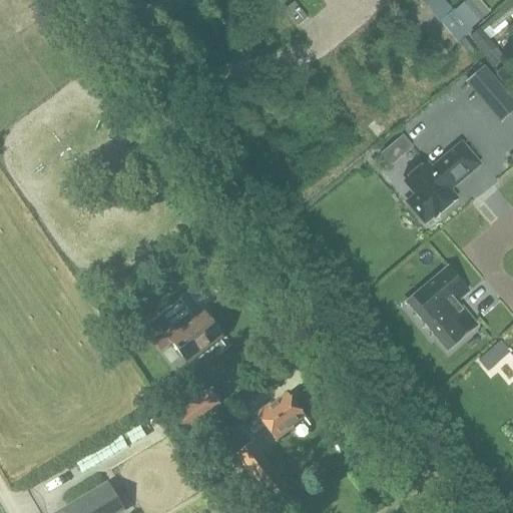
[(130,0),(102,0),(112,14),(130,0)]
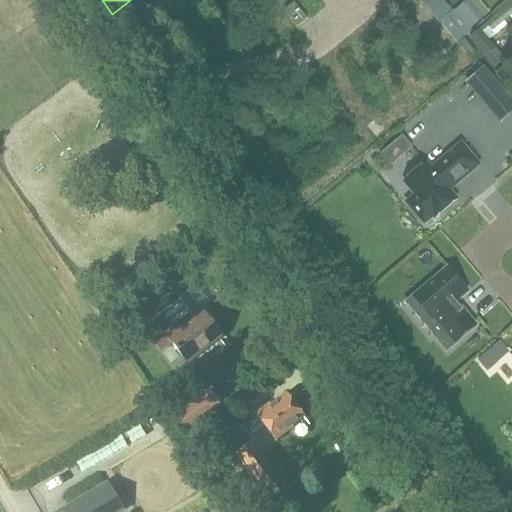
[(429,0),(427,3),(438,16),(448,7),(442,0),(429,0)]
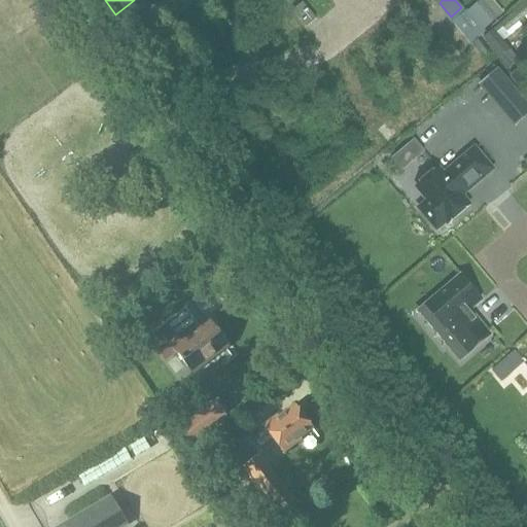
[(317,19),(304,2),(293,10),(307,27),(317,19)]
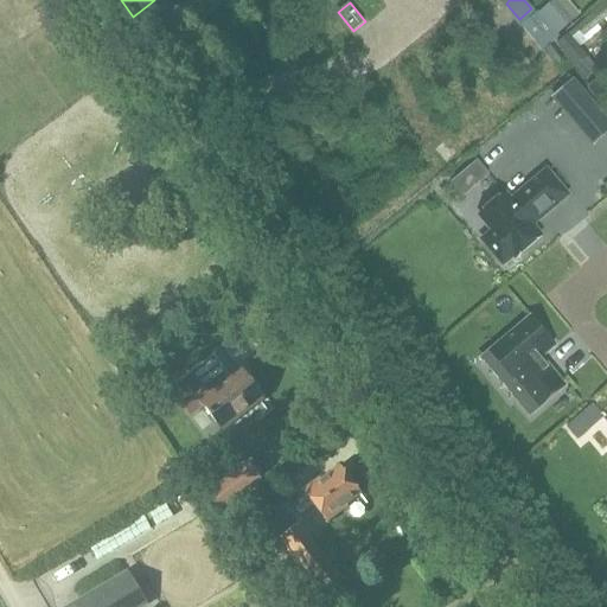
[(557,2),(542,14),(557,33),(572,21),(557,2)]
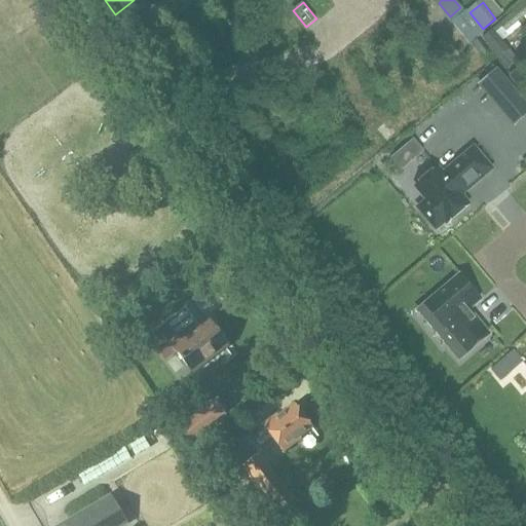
[(470,29),(457,14),(450,21),(462,35),(470,29)]
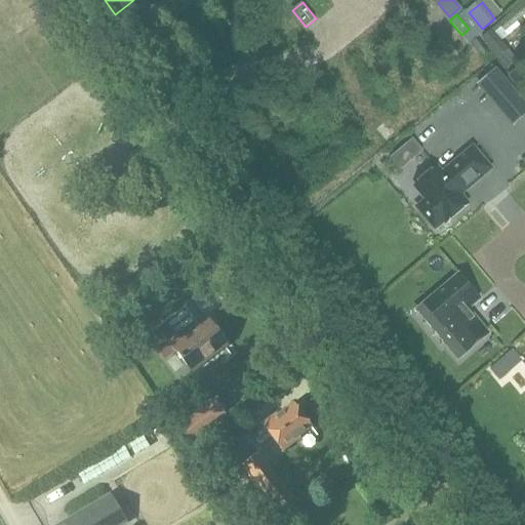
[(487,33),(482,37),(490,46),(498,55),(500,53),(502,52),(508,48),(499,39),(491,29),(487,33)]
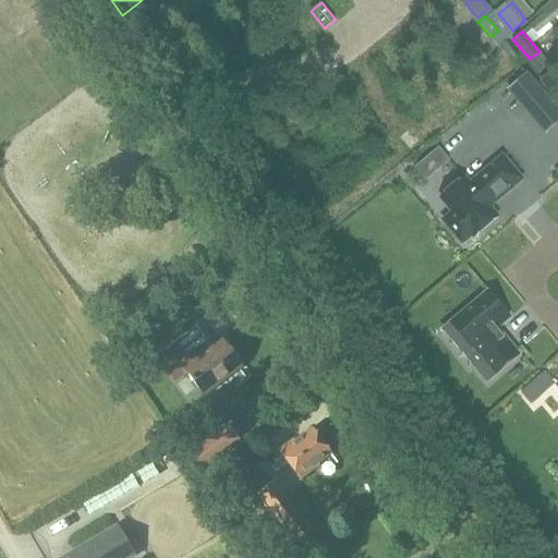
[(521,104),(541,88),(528,73),(509,89),(521,104)]
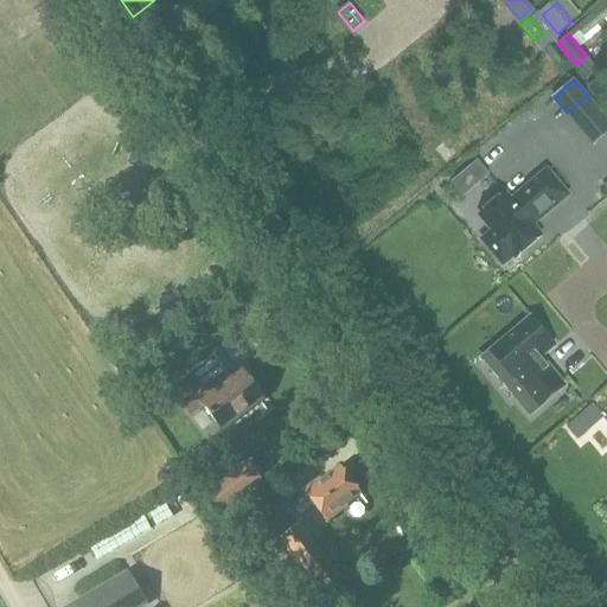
[(464,171),(475,184),(489,173),(477,160),(464,171)]
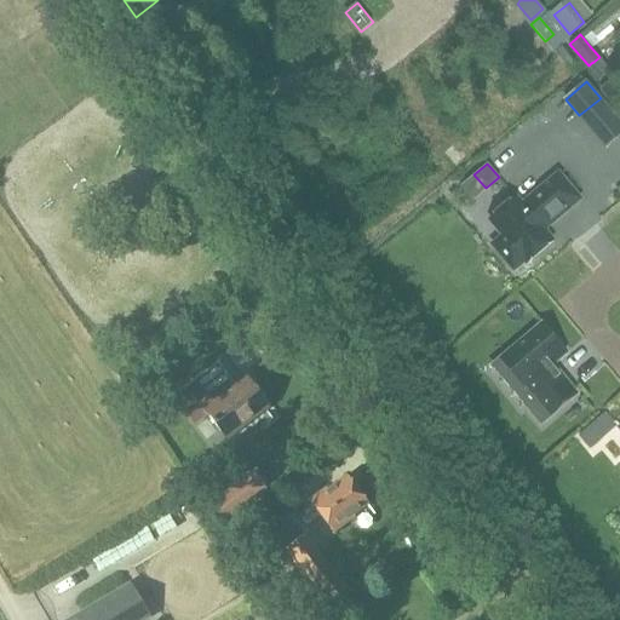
[(581,199),(558,173),(523,204),(517,196),(491,219),(503,234),(491,245),(514,271),(526,262),(527,263),(554,240),(541,227),(547,222),(550,224),(581,199)]
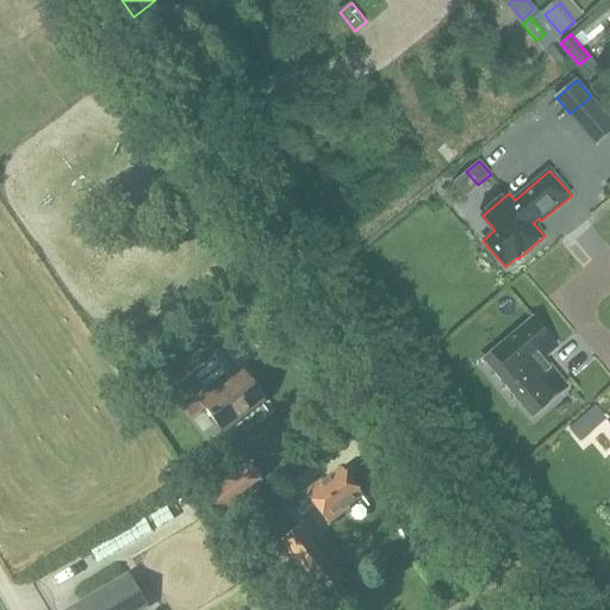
[(534,318),(495,353),(523,387),(515,394),(530,414),(565,385),(549,366),(541,372),(535,365),(558,346),(534,318)]
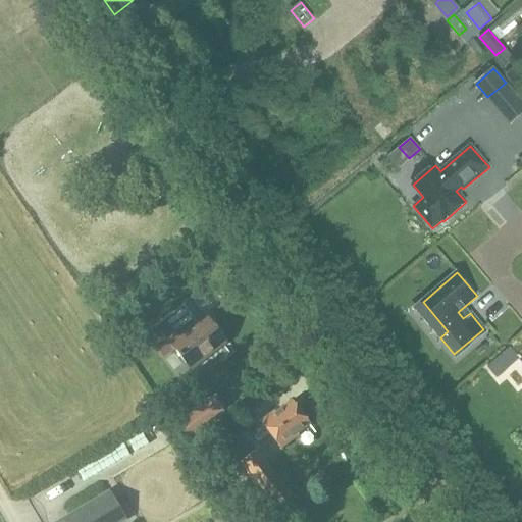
[(203,356),(205,360),(225,345),(205,317),(195,324),(184,310),(149,336),(165,357),(174,350),(178,355),(177,356),(180,360),(181,359),(188,367),(203,356)]
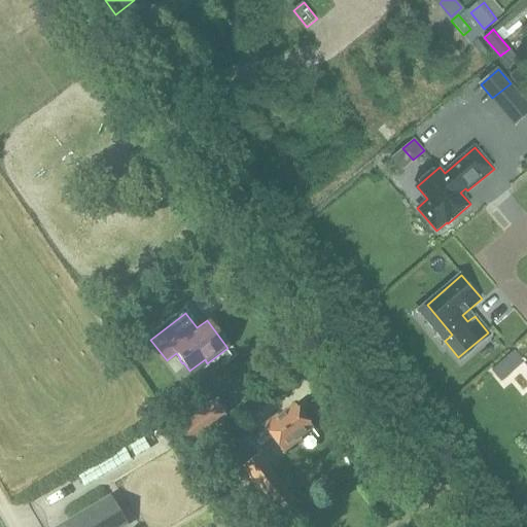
[(513,373),(503,361),(492,371),(501,382),(513,373)]
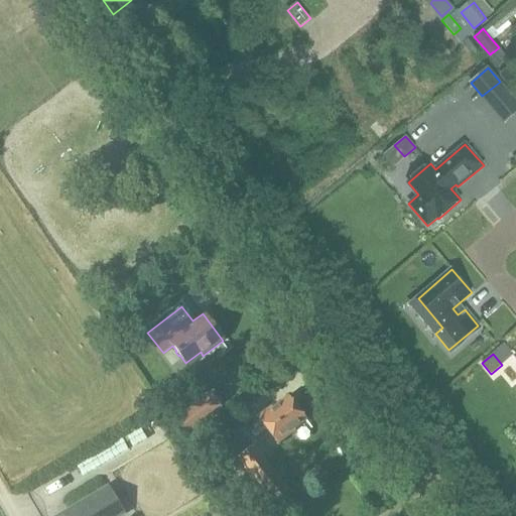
[(278,445),(294,432),(292,430),(305,420),(290,400),(274,412),(272,410),(259,419),(278,445)]
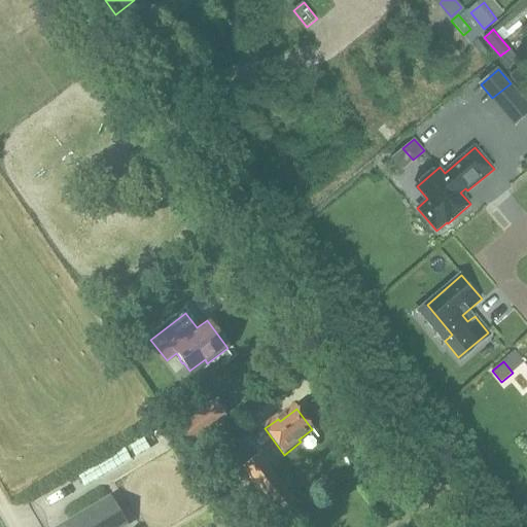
[(191,446),(212,430),(201,415),(180,430),(191,446)]
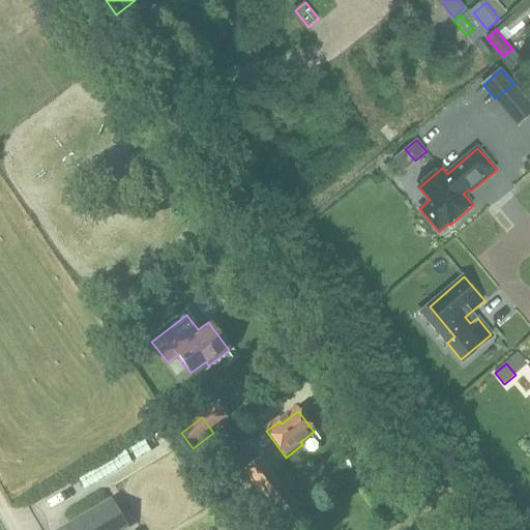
[(242,473),(277,519),(297,503),(263,458),(242,473)]
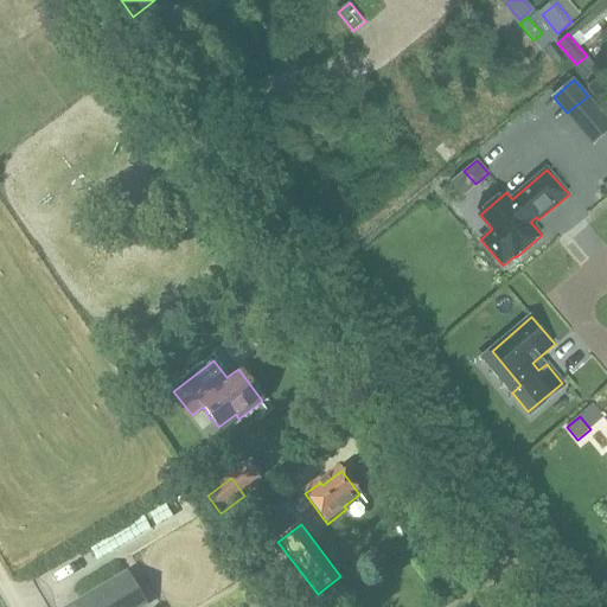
[(63,585),(97,570),(94,560),(59,573),(63,585)]
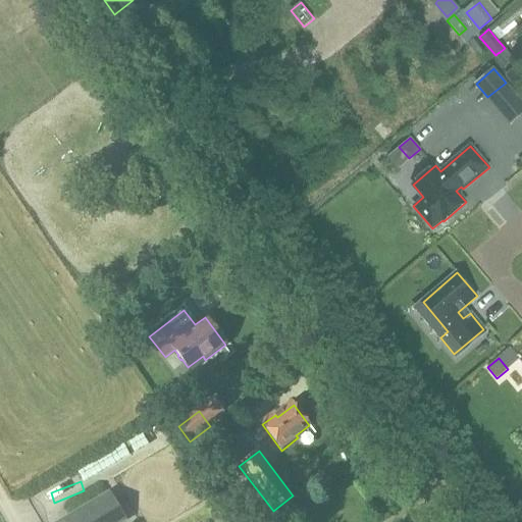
[(66,521),(118,521),(123,519),(110,497),(66,521)]
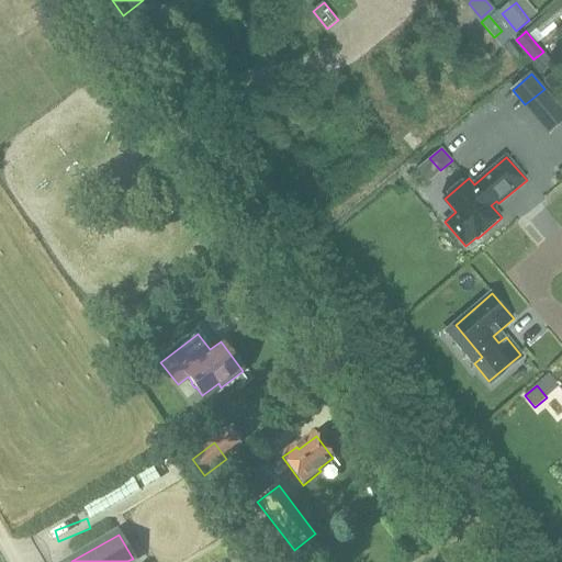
[(268,554),(257,561),(294,561),(281,544),(268,554)]
